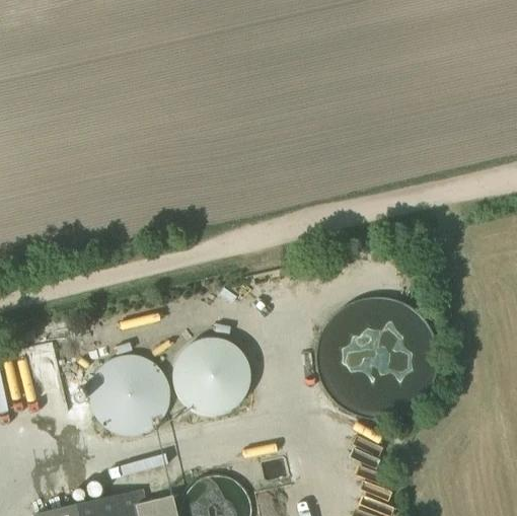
[(316,358),(316,363),(317,368),(318,373),(319,379),(321,383),(324,388),(327,392),(330,397),(334,401),(338,404),(343,408),(347,411),(352,414),(357,416),(362,417),(367,418),(372,419),(377,419),(382,419),(388,418),(393,417),(398,416),(403,414),(408,411),(413,408),(417,404),(421,401),(424,397),(428,392),(430,388),(433,383),(435,379),(437,373),(438,368),(438,363),(439,358),(438,353),(438,347),(436,342),(435,337),(433,332),(430,327),(428,322),(424,318),(421,314),(417,311),(413,307),(408,305),(403,302),(398,300),(393,299),(388,297),(382,297),(377,297),(372,297),(367,297),(362,299),(357,300),(352,302),(347,305),(343,307),(338,311),(335,314),(330,318),(327,322),(324,327),(321,332),(319,337),(318,342),(317,347),(316,353),(316,358)]
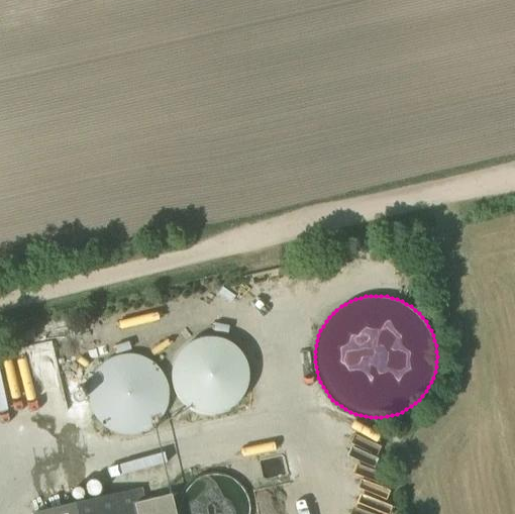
[(170,375),(170,378),(171,382),(172,385),(173,388),(174,392),(176,395),(177,398),(180,400),(182,403),(185,405),(187,408),(190,409),(193,411),(197,412),(200,413),(203,414),(207,415),(210,415),(214,415),(217,414),(221,413),(224,412),(227,411),(230,409),(233,408),(236,405),(238,403),(241,400),(243,398),(245,395),(246,392),(248,388),(249,385),(250,382),(250,378),(250,375),(250,371),(250,368),(249,364),(248,361),(246,357),(245,354),(243,351),(241,348),(238,346),(236,343),(233,341),(230,339),(227,338),(224,336),(221,335),(217,334),(214,334),(210,334),(207,334),(203,334),(200,335),(197,336),(193,338),(190,339),(187,341),(185,343),(182,346),(180,348),(177,351),(176,354),(174,357),(173,361),(172,364),(171,368),(170,371),(170,375)]
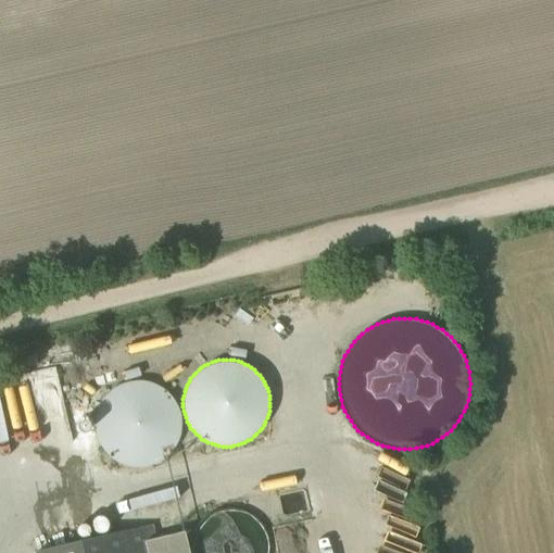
[(96,423),(96,426),(96,430),(97,434),(98,438),(99,441),(101,444),(103,448),(105,451),(108,453),(111,455),(114,459),(117,460),(121,462),(124,463),(127,464),(131,465),(135,466),(139,466),(142,466),(146,465),(150,464),(153,463),(156,462),(160,460),(163,459),(166,455),(170,453),(172,451),(174,448),(176,444),(178,441),(179,438),(180,434),(181,430),(181,426),(181,423),(181,419),(181,415),(180,412),(179,407),(178,404),(176,401),(174,398),(172,394),(170,392),(166,389),(163,387),(160,385),(156,384),(153,382),(150,381),(146,380),(142,379),(139,379),(135,379),(131,380),(127,381),(124,382),(121,384),(117,386),(114,387),(111,389),(108,392),(105,394),(103,398),(101,401),(100,404),(98,407),(97,412),(96,415),(96,419),(96,423)]
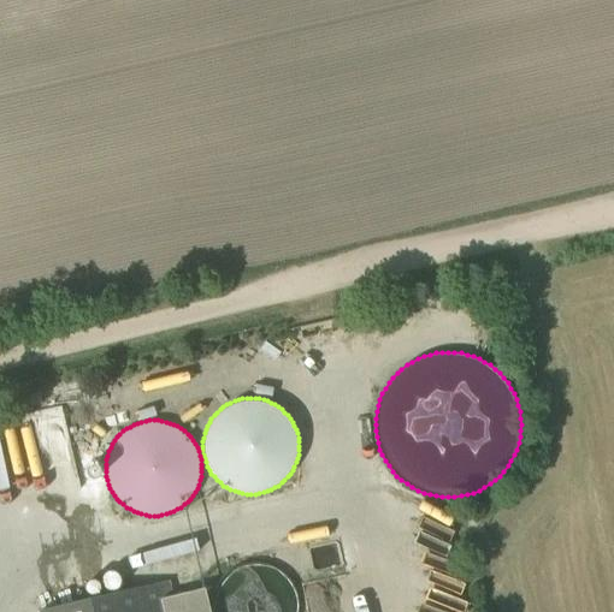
[(220,580),(218,582),(217,586),(214,589),(214,593),(213,596),(212,600),(212,604),(212,608),(213,611),(212,611),(297,611),(299,611),(299,608),(299,604),(299,600),(299,596),(297,593),(296,589),(295,586),(294,582),(291,580),(289,576),(287,574),(283,571),(281,569),(277,566),(275,565),(271,564),(267,563),(264,562),(259,562),(255,560),(252,562),(248,562),(244,563),(241,564),(237,565),(234,566),(231,569),(228,571),(225,574),(223,576),(220,580)]
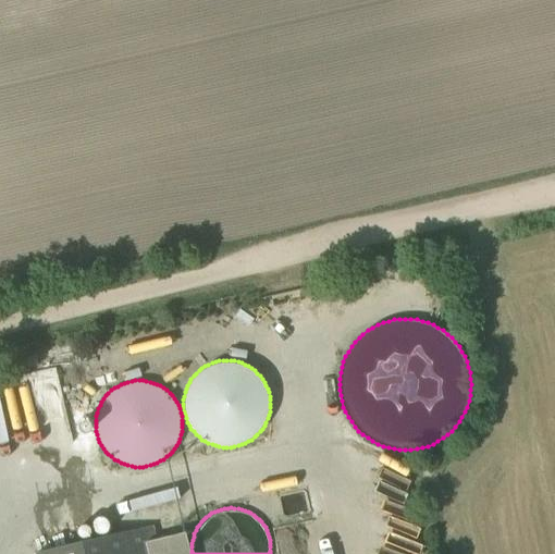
[(189,553),(185,530),(155,538),(151,524),(37,551),(38,553),(189,553)]
